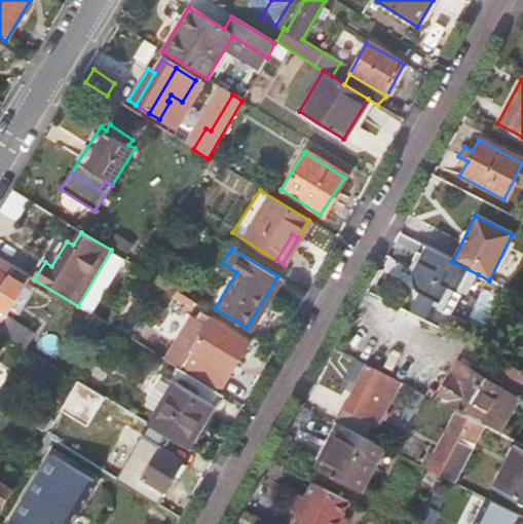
[(452,262),(433,253),(421,274),(415,271),(409,283),(414,291),(438,302),(446,287),(467,296),(478,274),(452,262)]
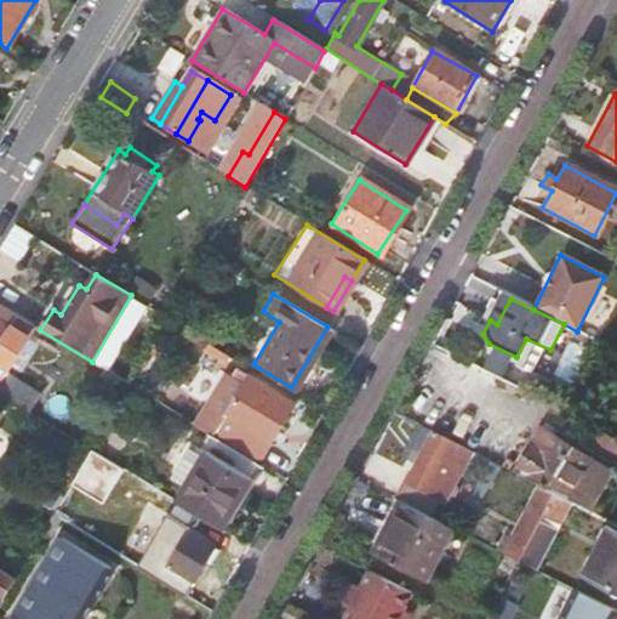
[(33,325),(0,305),(0,393),(29,412),(40,395),(9,374),(5,380),(0,376),(33,325)]
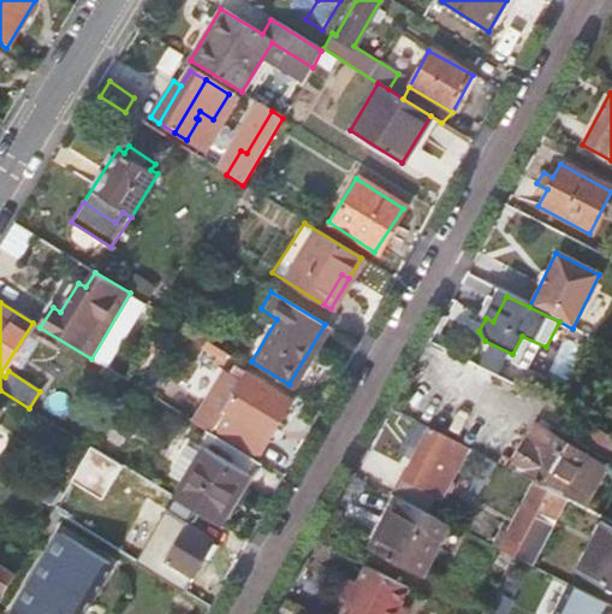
[(226,412),(250,373),(236,365),(212,403),(226,412)]
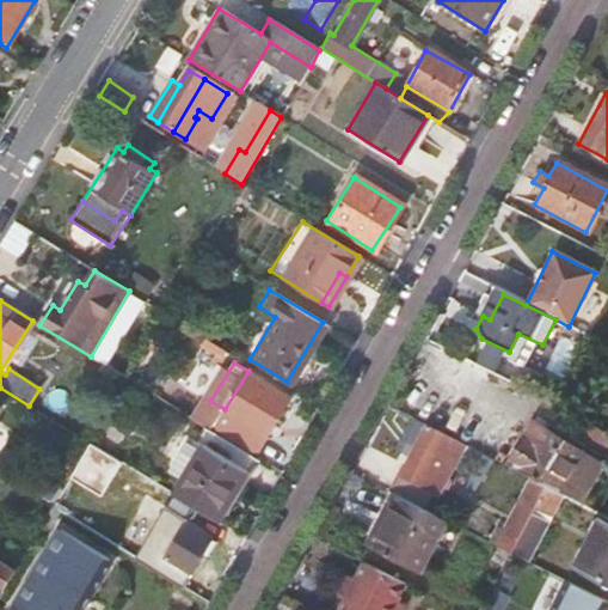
[(212,431),(253,457),(290,397),(249,371),(225,409),(212,431)]
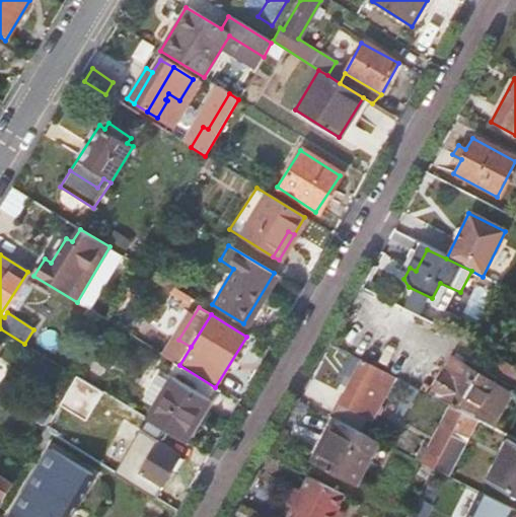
[(514,366),(495,357),(491,365),(510,374),(514,366)]
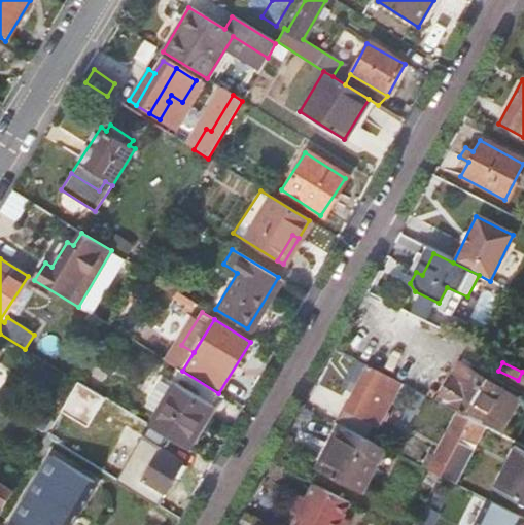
[(480,424),(499,434),(518,397),(455,364),(438,397),(462,411),(461,415),(468,419),(480,424)]
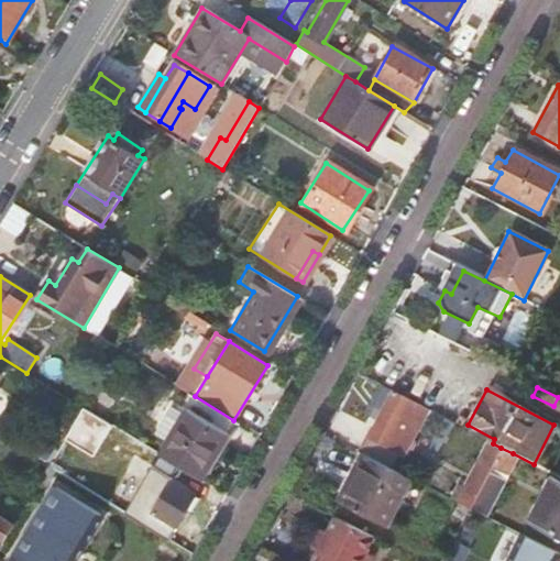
[(424,409),(390,392),(358,454),(361,455),(387,469),(394,454),(399,458),(424,409)]
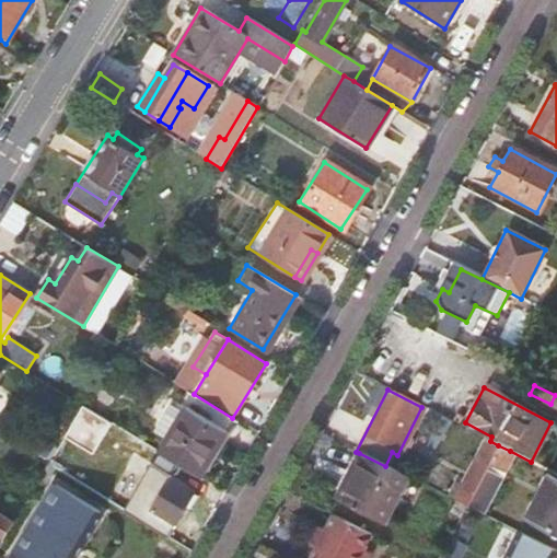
[(194,394),(189,392),(182,403),(186,406),(157,451),(172,461),(198,477),(234,419),(232,418),(194,394)]
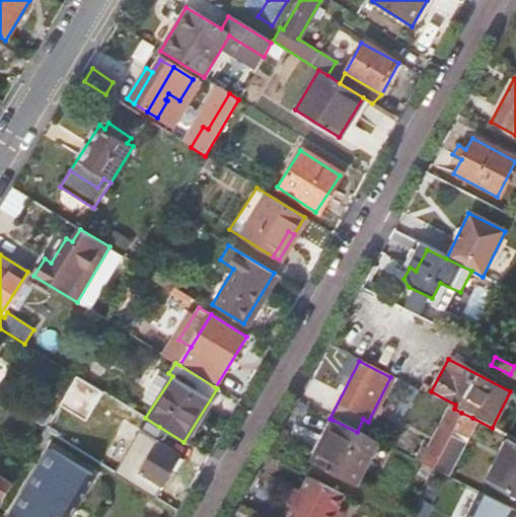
[(75,410),(89,387),(79,381),(65,403),(75,410)]
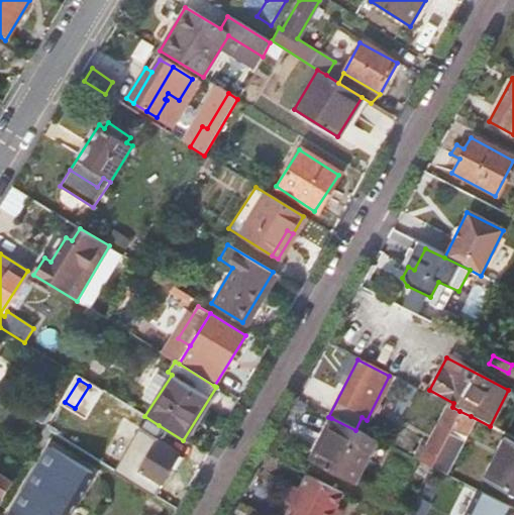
[(452,407),(447,405),(431,436),(443,442),(459,411),(452,407)]
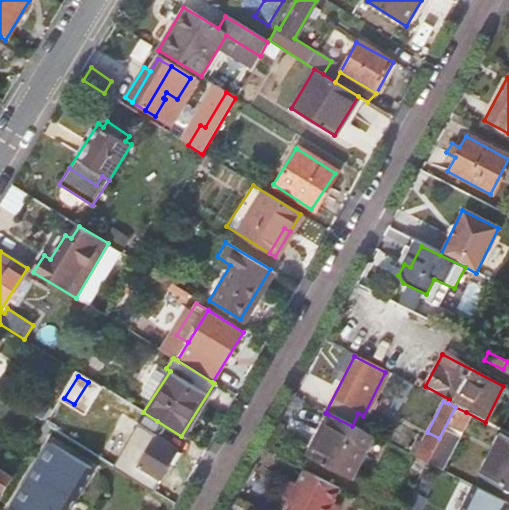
[(455,407),(439,438),(435,446),(434,448),(436,449),(428,465),(435,469),(466,412),(455,407)]
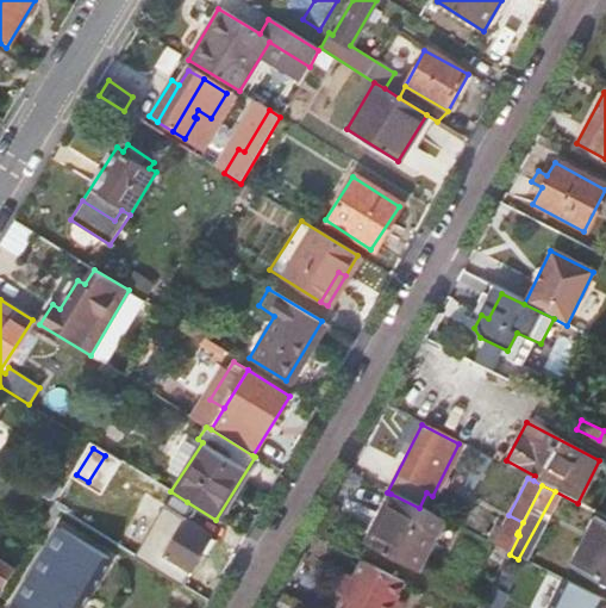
[(419,508),(391,494),(363,548),(413,574),(442,520),(419,508)]
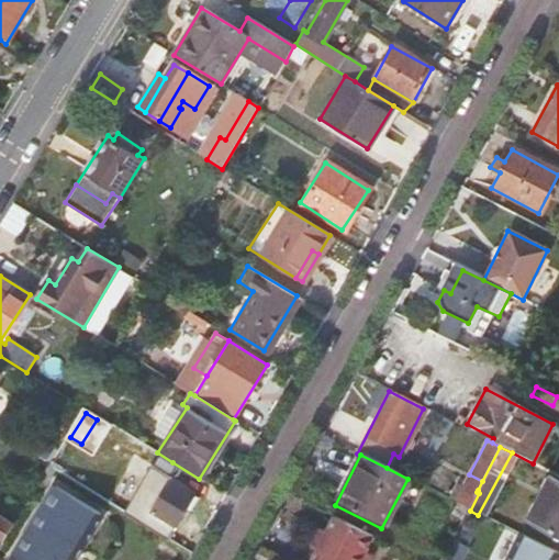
[(138,521),(167,538),(202,480),(199,479),(172,462),(167,473),(171,477),(152,512),(147,508),(138,521)]
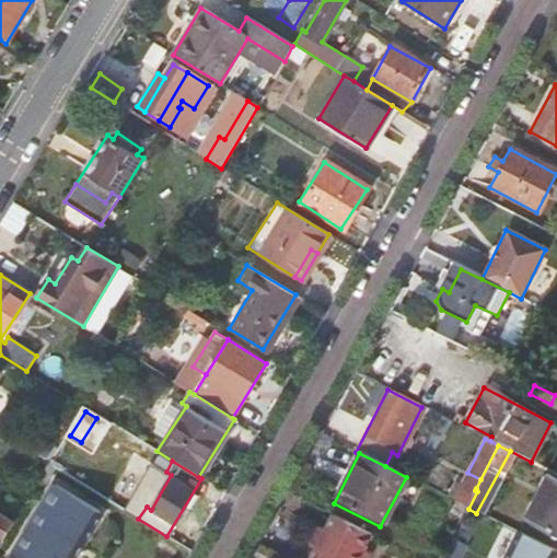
[(556,537),(556,474),(550,472),(526,522),(556,537)]
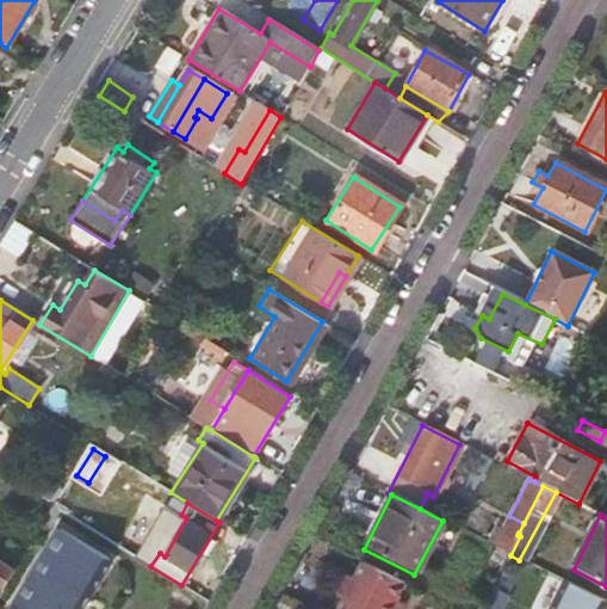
[(524,523),(509,516),(505,526),(519,533),(524,523)]
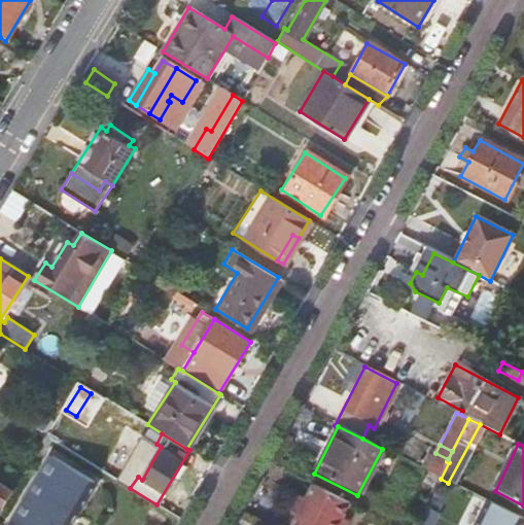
[(40,473),(75,494),(86,475),(51,453),(40,473)]
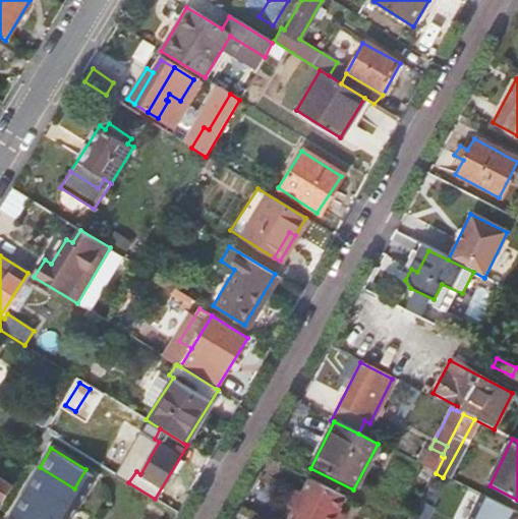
[(420,466),(433,472),(442,456),(443,454),(430,448),(420,466)]
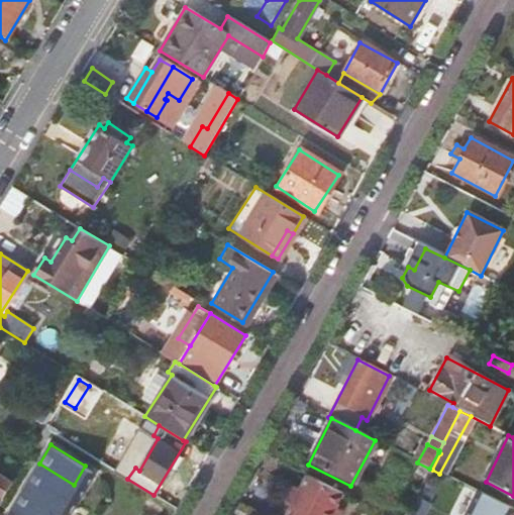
[(13,509),(23,514),(55,514),(74,485),(39,464),(13,509)]
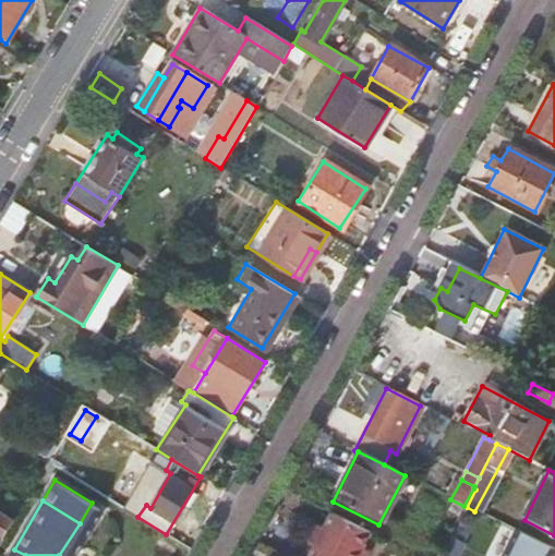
[(0,544),(15,519),(0,509),(0,544)]
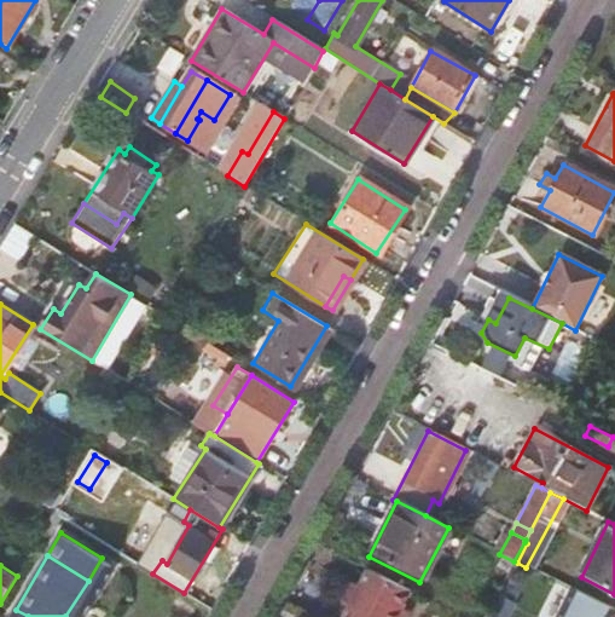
[(347,607),(344,613),(350,616),(406,616),(408,613),(401,610),(410,594),(366,572),(357,588),(349,584),(338,603),(347,607)]
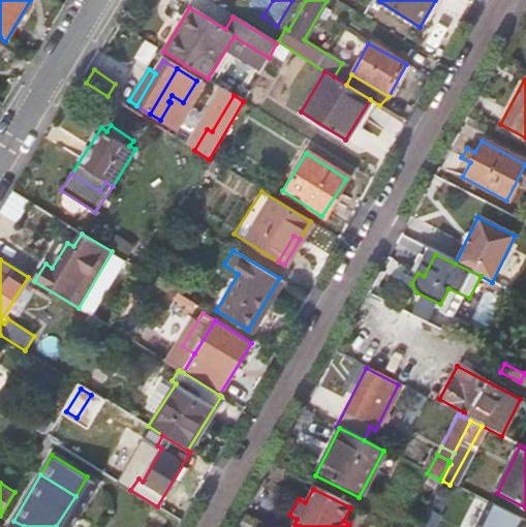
[(424,508),(413,526),(434,526),(439,518),(424,508)]
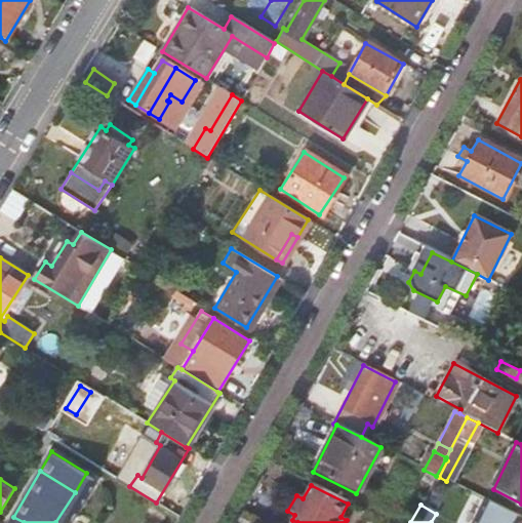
[(521,522),(521,519),(497,507),(489,522),(521,522)]
